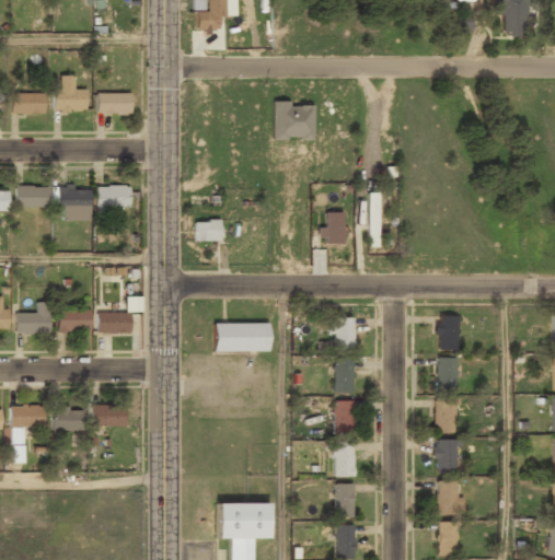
[(226,0),(197,0),(197,30),(226,30),(226,0)]
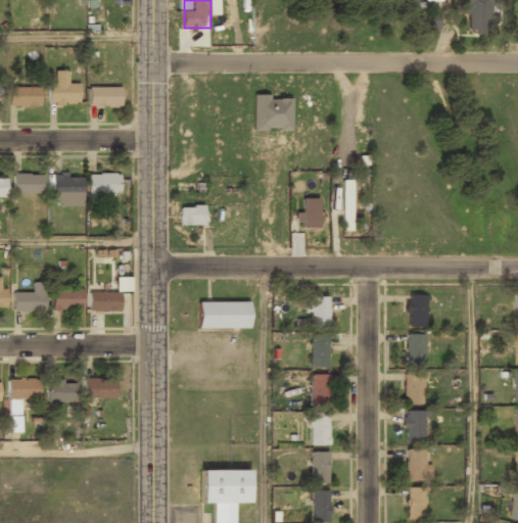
[(496,0),(466,0),(467,32),(496,32),(496,0)]
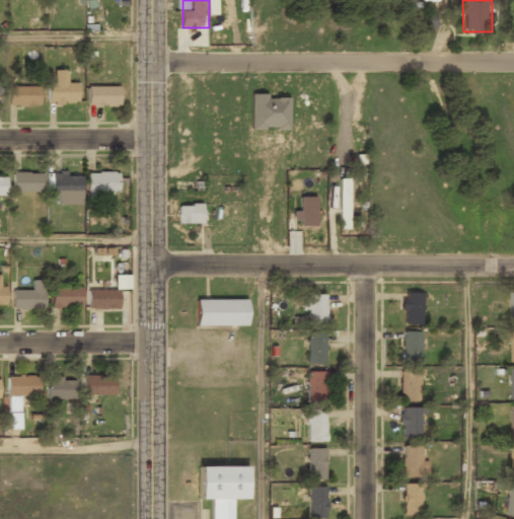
[(433,28),(440,27),(437,10),(430,11),(433,28)]
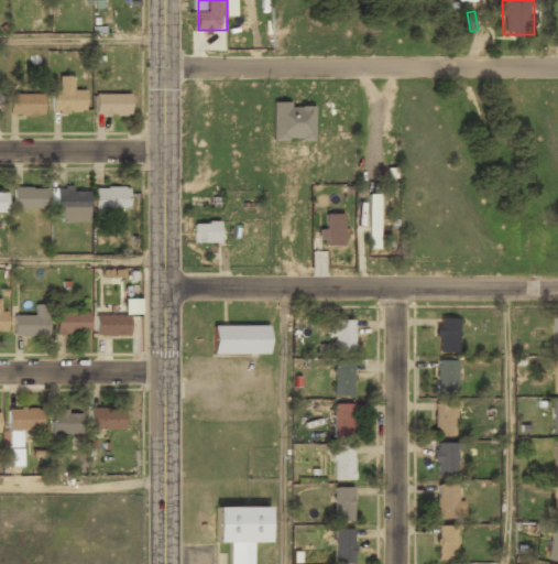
[(88,89),(76,89),(76,76),(63,76),(63,87),(55,87),(55,112),(88,112),(88,89)]
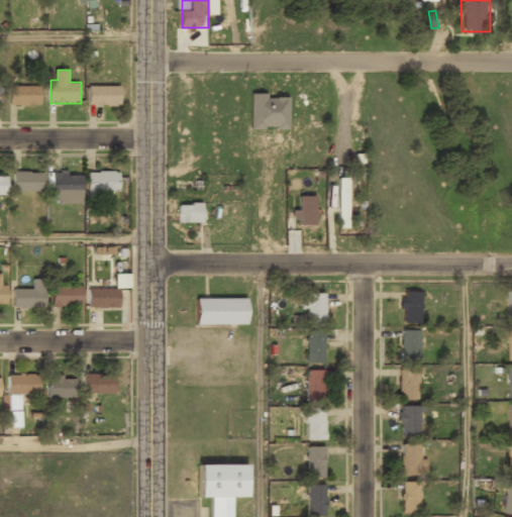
[(122,104),(122,85),(90,85),(90,104),(122,104)]
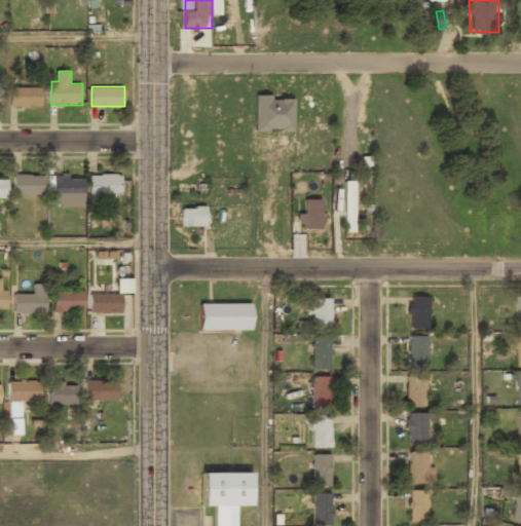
[(43,87),(12,87),(12,107),(43,107),(43,87)]
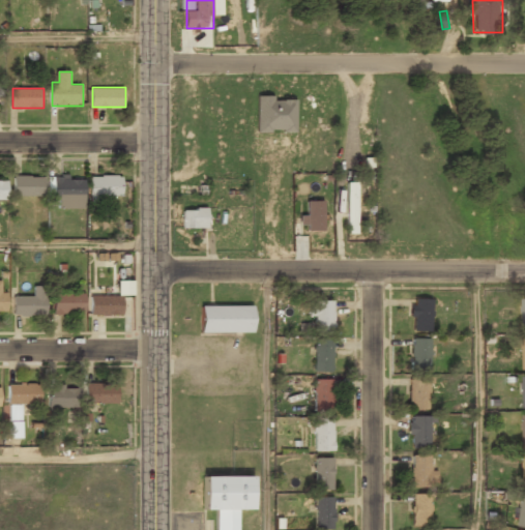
[(299,99),(276,99),(276,96),(261,95),(260,131),(299,133),(299,99)]
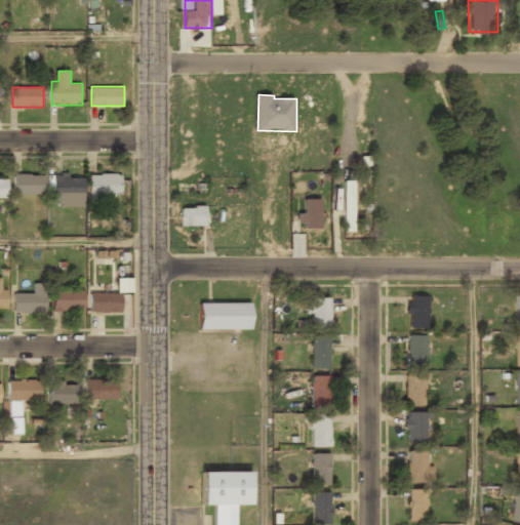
[(91,194),(122,194),(122,173),(91,173),(91,194)]
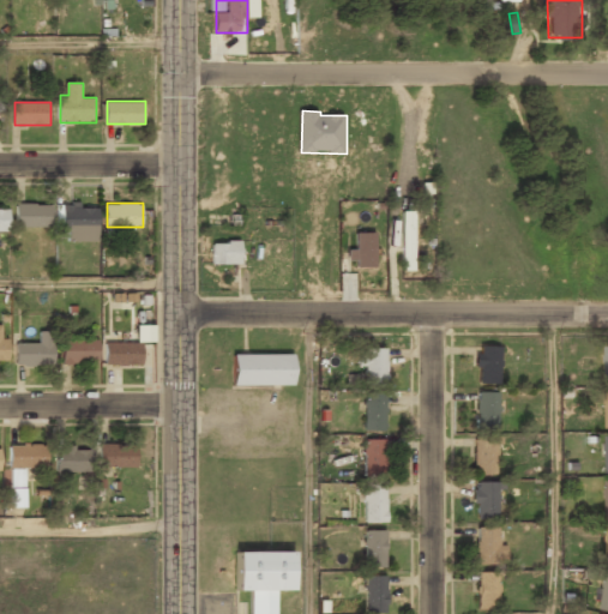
[(55,204),(18,204),(18,228),(55,228),(55,204)]
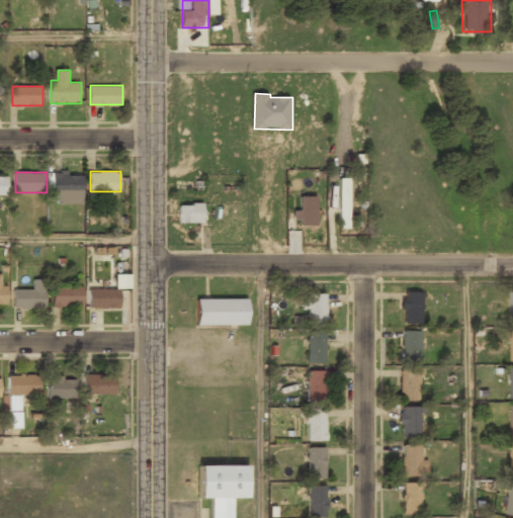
[(84,173),(56,173),(57,204),(85,203),(84,173)]
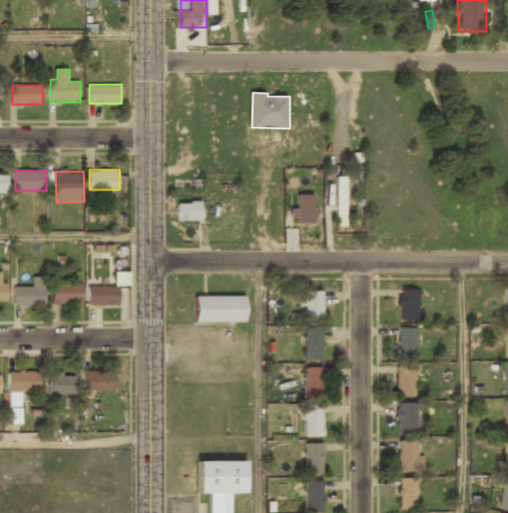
[(0,193),(9,193),(9,172),(0,172),(0,193)]
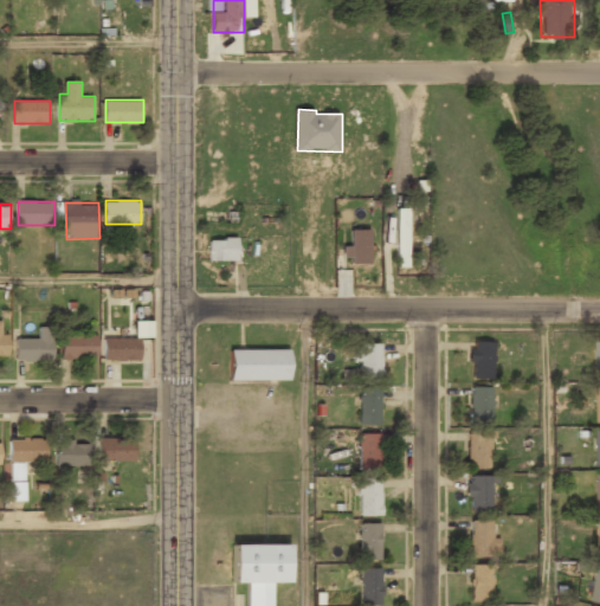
[(399,266),(411,266),(411,207),(399,207),(399,266)]
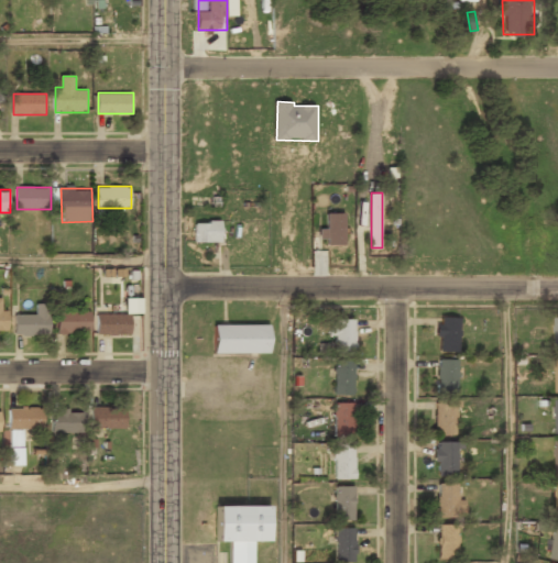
[(347,245),(347,213),(329,213),(329,245),(347,245)]
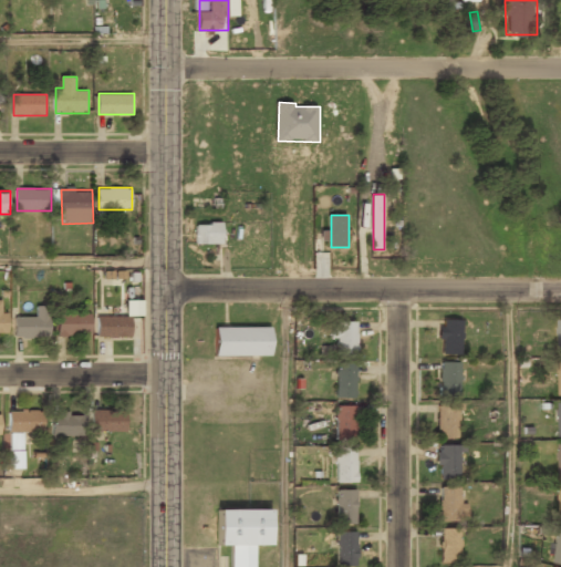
[(224,223),(196,223),(196,244),(224,244),(224,223)]
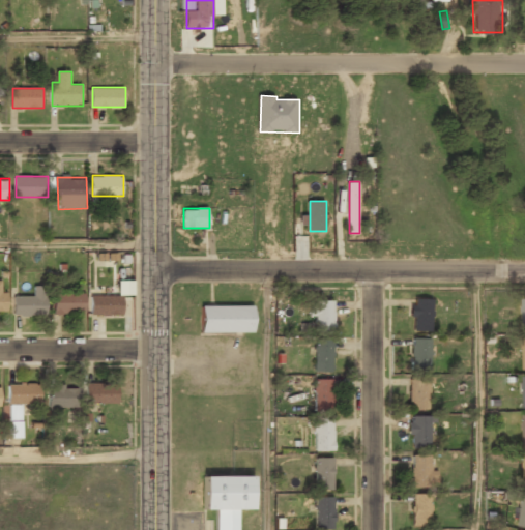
[(9,290),(4,290),(4,281),(0,281),(0,314),(9,314),(9,290)]
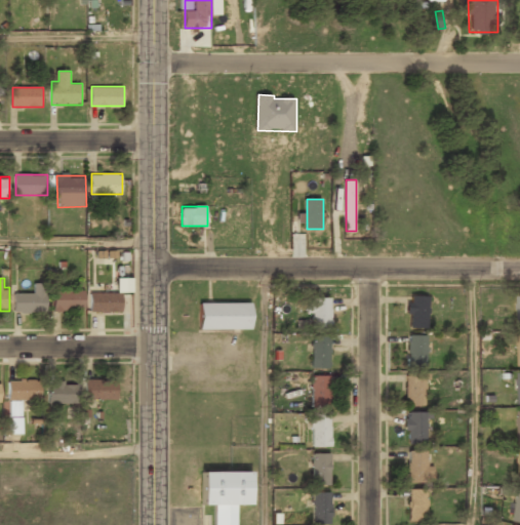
[(15,292),(15,313),(48,313),(48,282),(36,282),(36,292),(15,292)]
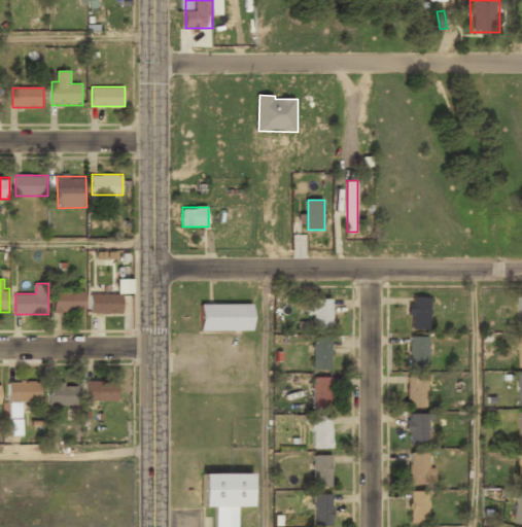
[(55,312),(87,312),(87,291),(55,291),(55,312)]
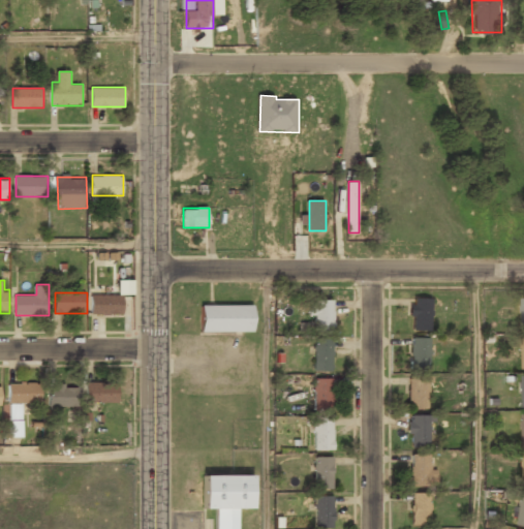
[(124,294),(93,294),(93,314),(124,314),(124,294)]
